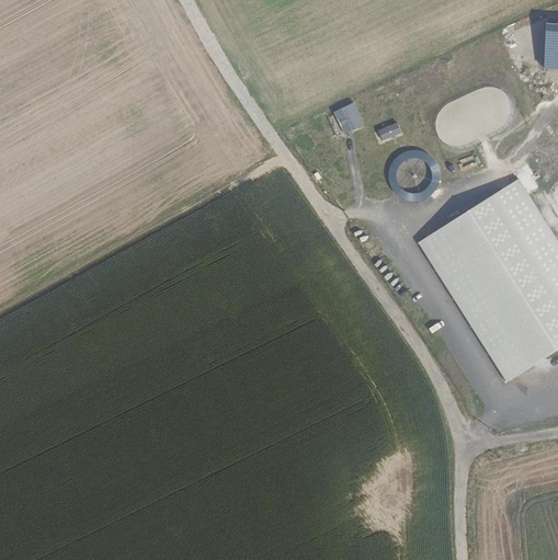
[(557,22),(550,22),(548,71),(557,70),(557,22)]
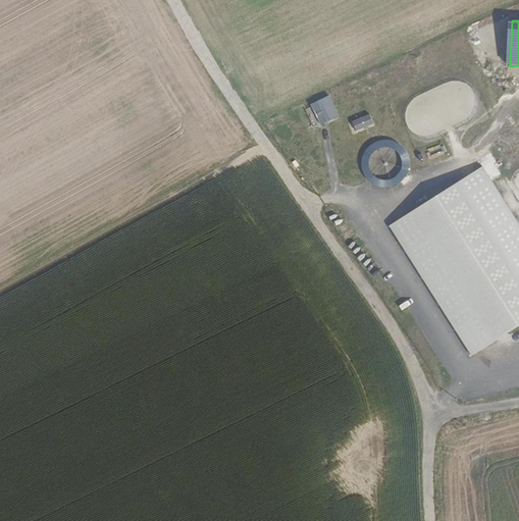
[(341,116),(331,98),(313,106),(322,125),(341,116)]
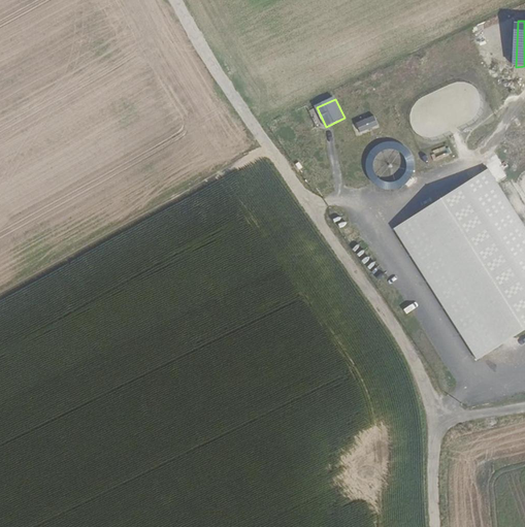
[(376,116),(359,124),(363,133),(381,126),(376,116)]
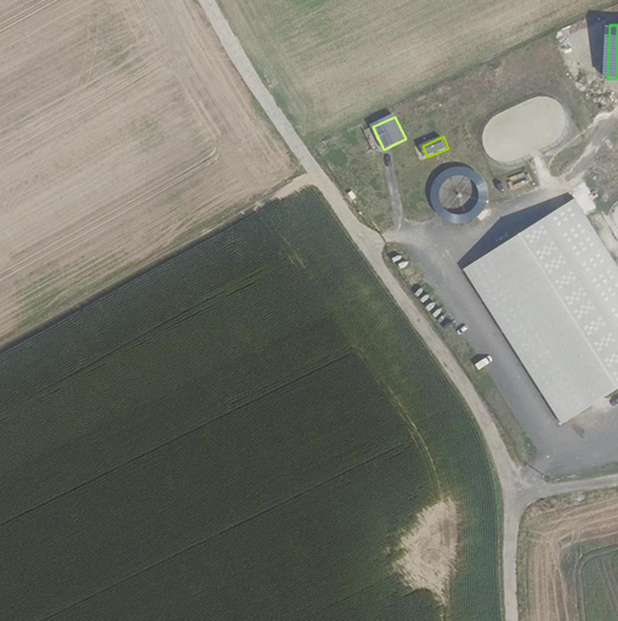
[(617,265),(573,197),(461,269),(563,427),(617,391),(617,265)]
